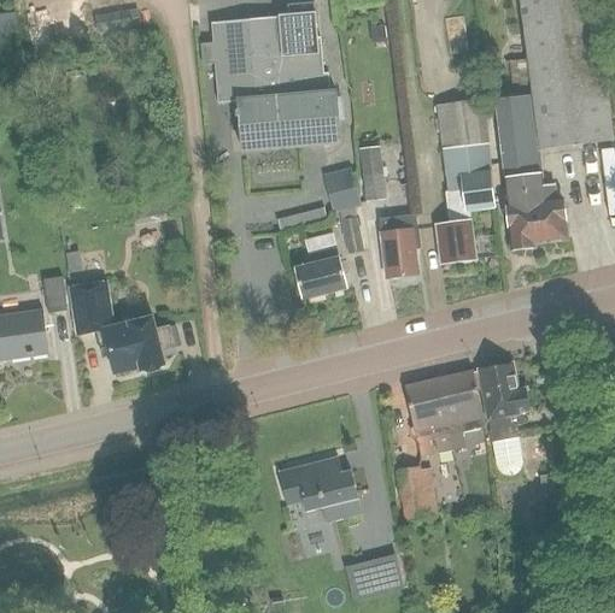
[(517,0),(526,59),(505,62),(508,83),(529,81),(531,93),(496,98),(508,204),(507,204),(511,248),(533,245),(532,241),(566,236),(561,196),(554,198),(552,182),(542,183),(537,148),(614,139),(613,121),(609,93),(596,0),(517,0)]
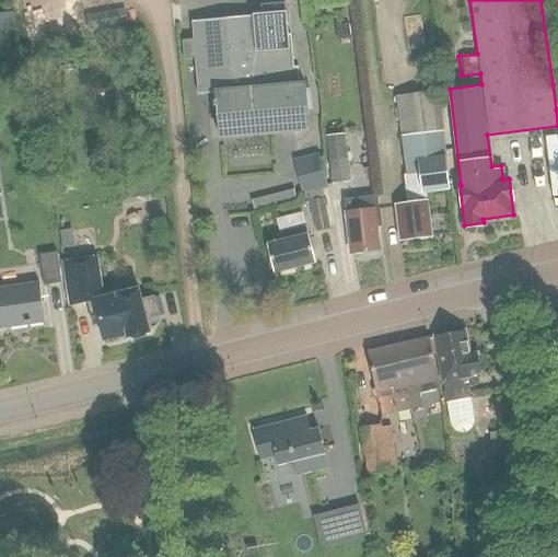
[(219,136),(307,128),(304,82),(299,82),(298,79),(291,80),(288,33),(287,33),(283,1),(259,3),(260,12),(252,13),(254,36),(253,36),(251,14),(190,20),(193,37),(179,38),(181,58),(194,57),(197,93),(214,91),(216,99),(212,99),(213,105),(216,105),(219,136)]
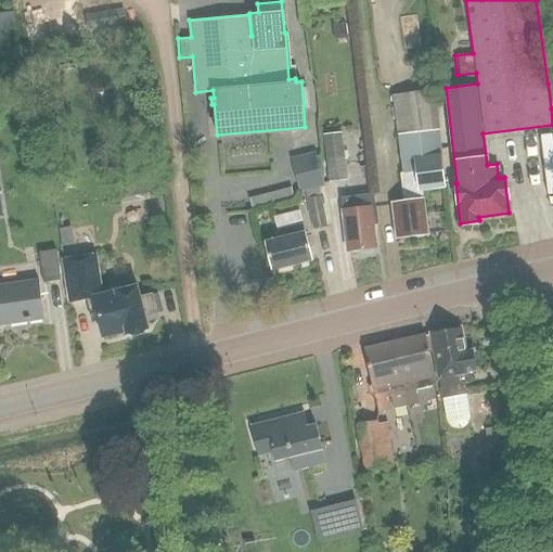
[(333,38),(337,37),(346,36),(344,22),(331,24),(333,38)]
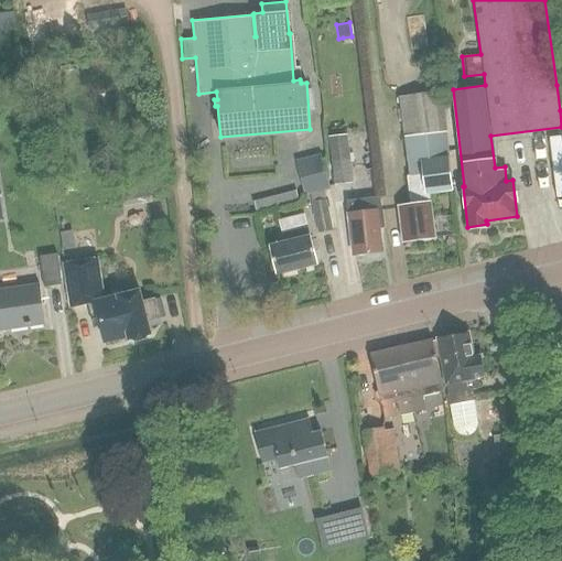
[(404,162),(410,202),(397,204),(401,240),(434,236),(428,191),(452,189),(440,89),(398,95),(407,161),(404,162)]
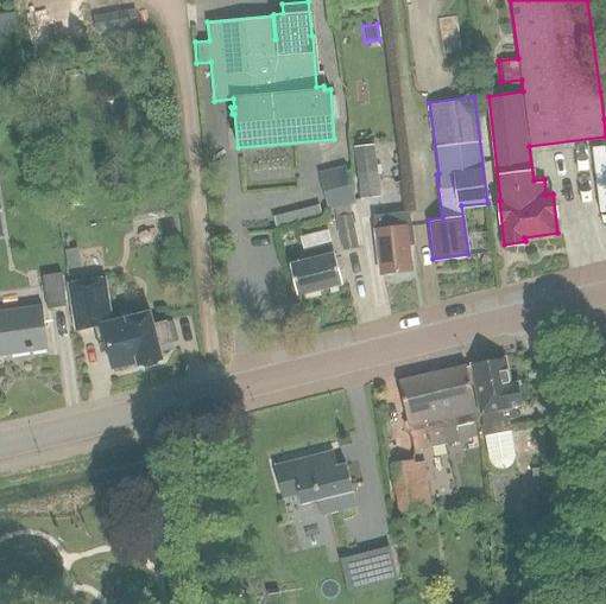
[(360,196),(380,194),(374,142),(354,145),(360,196)]
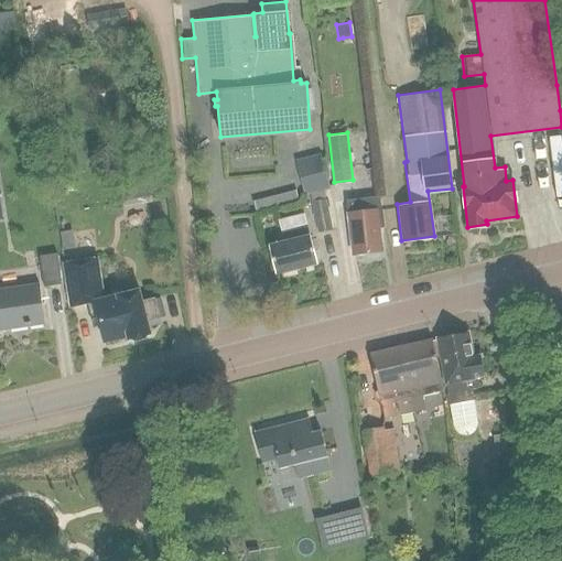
[(320,152),(294,159),(300,176),(303,192),(310,191),(324,186),(327,186),(324,170),(320,152)]
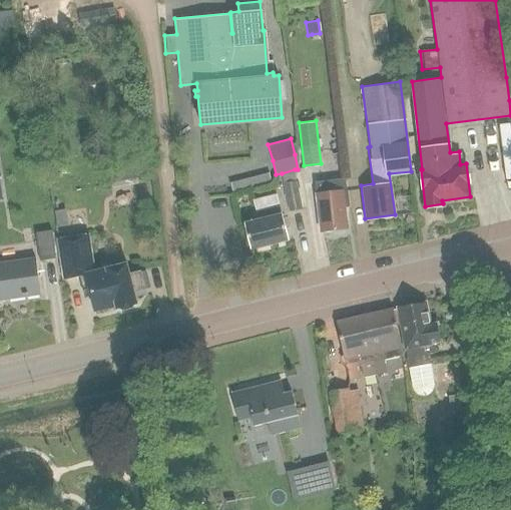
[(127,169),(122,169),(123,178),(129,183),(136,181),(134,167),(127,169)]
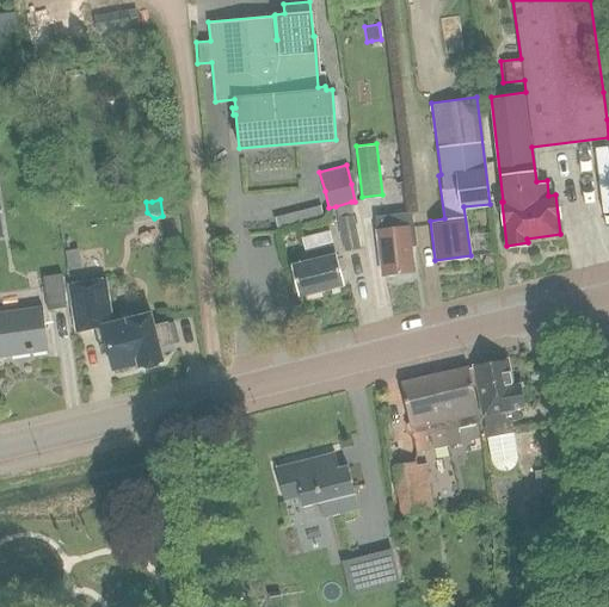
[(351,202),(336,206),(338,216),(345,249),(360,246),(354,214),(351,202)]
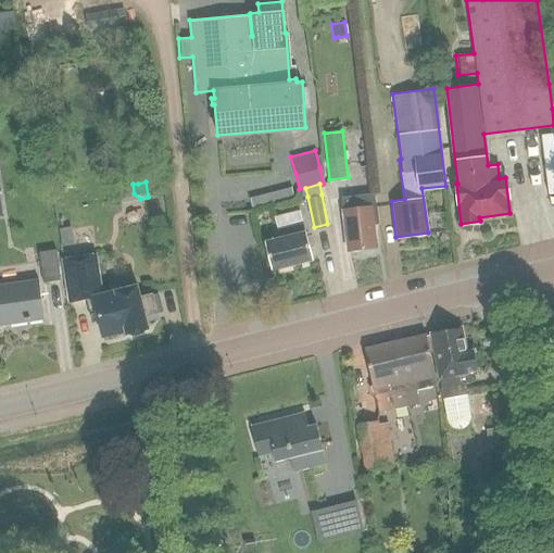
[(374,224),(378,223),(375,193),(340,197),(347,250),(377,246),(374,224)]
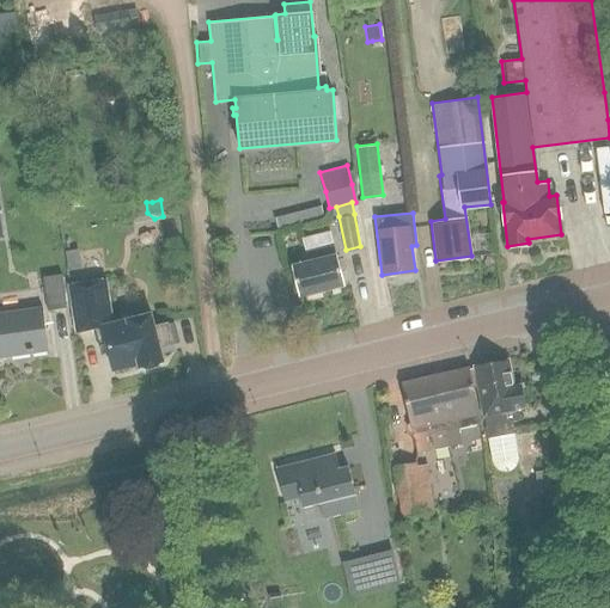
[(299,295),(343,284),(333,244),(304,251),(306,260),(291,264),(299,295)]
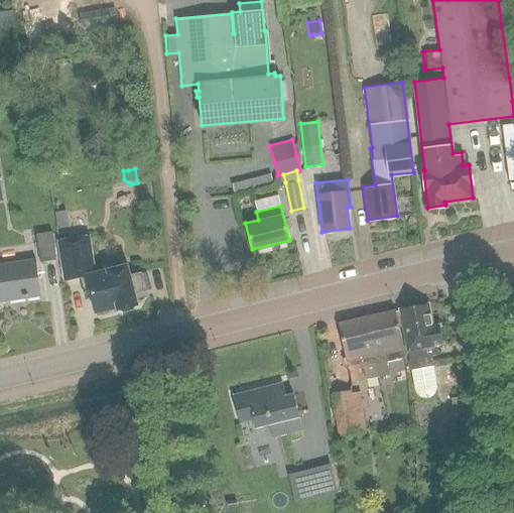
[(55,258),(51,231),(36,233),(40,261),(55,258)]
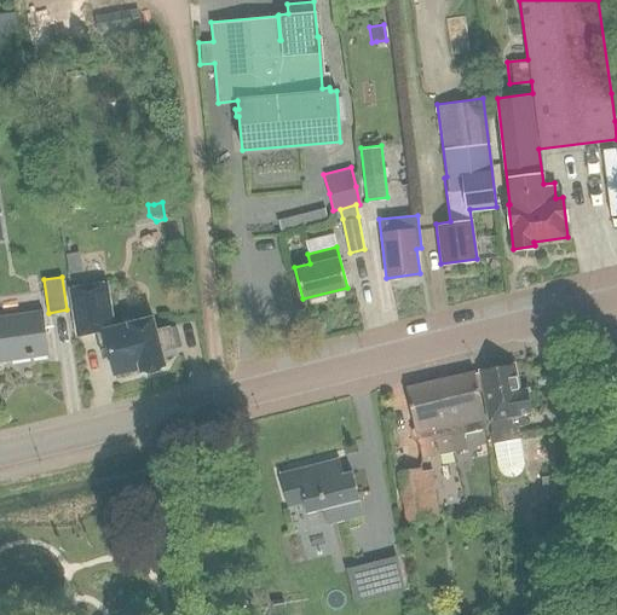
[(162,349),(176,347),(171,325),(157,328),(155,314),(115,323),(105,279),(69,288),(78,336),(97,331),(102,348),(101,348),(103,358),(109,355),(114,373),(139,367),(139,370),(142,370),(146,372),(148,373),(159,370),(162,364),(165,363),(162,349)]
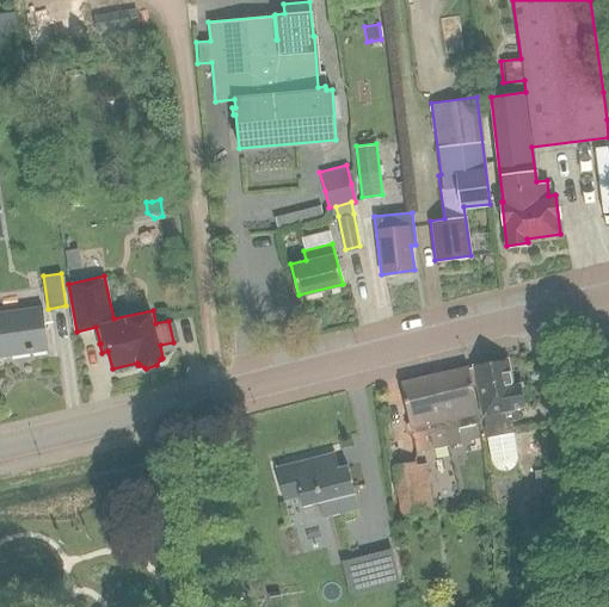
[(0,357),(48,350),(42,304),(0,310),(0,357)]
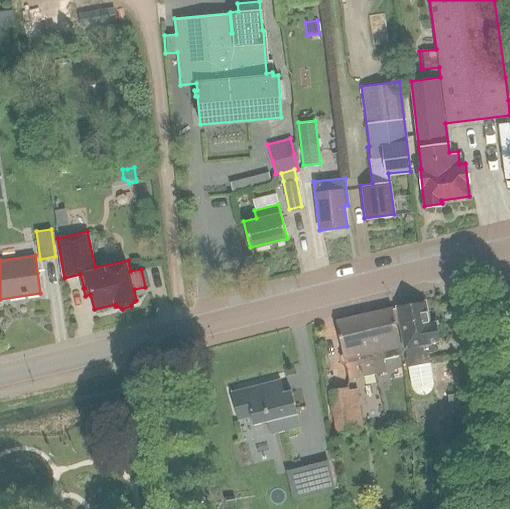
[(423,299),(393,305),(406,367),(410,384),(410,385),(410,386),(411,387),(411,388),(412,389),(413,390),(415,392),(417,393),(419,393),(421,394),(422,393),(424,393),(425,393),(427,392),(428,392),(429,391),(429,390),(431,389),(431,388),(432,387),(433,386),(433,385),(433,383),(433,382),(433,381),(433,380),(433,379),(429,362),(427,352),(434,351),(432,342),(440,340),(435,319),(428,320),(423,299)]
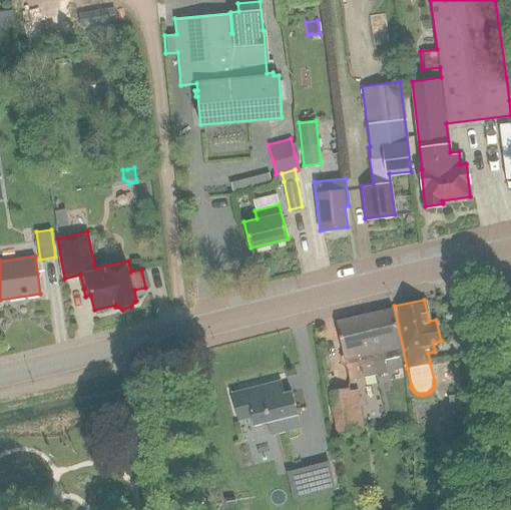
[(383,357),(399,354),(402,353),(391,307),(364,313),(376,357),(373,358),(376,372),(386,370),(383,357)]
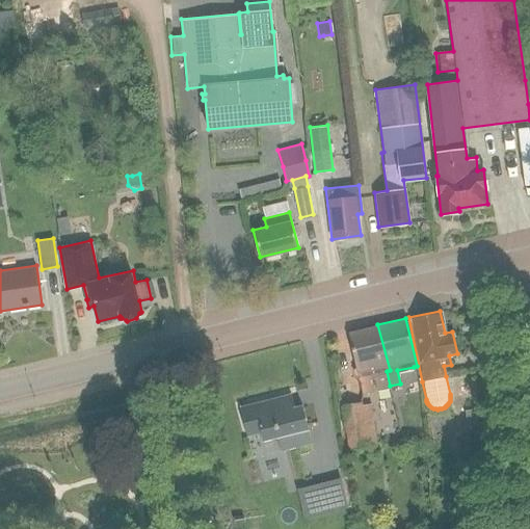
[(376,389),(390,386),(387,371),(390,370),(377,324),(347,332),(358,377),(362,393),(372,390),(369,375),(373,374),(376,389)]
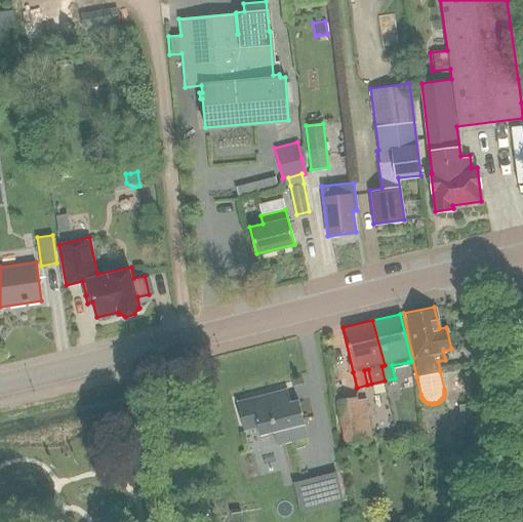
[(275,443),(306,435),(296,397),(289,399),(286,386),(235,398),(242,429),(256,425),(258,433),(272,430),(275,443)]
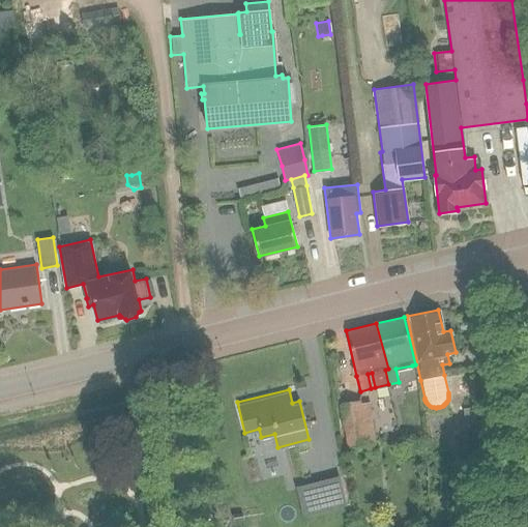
[(370,415),(360,416),(358,399),(342,401),(348,446),(373,442),(370,415)]
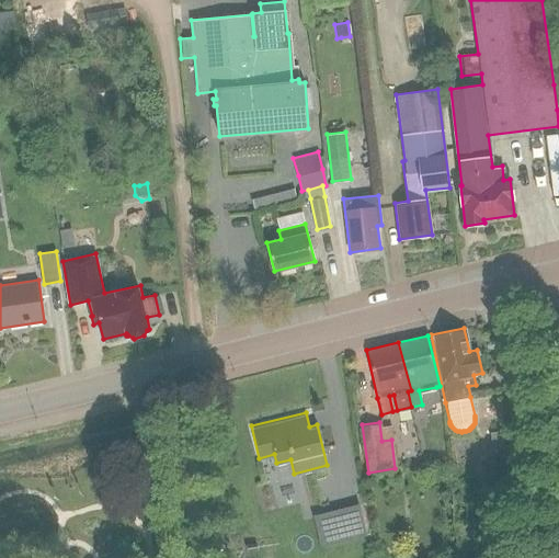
[(322,512),(311,515),(320,546),(343,539),(334,509),(322,512)]
